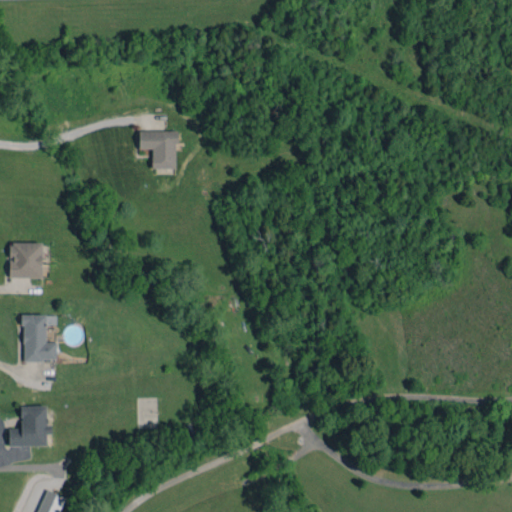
[(176,130),(138,130),(138,148),(151,148),(151,167),(176,167),(176,130)]
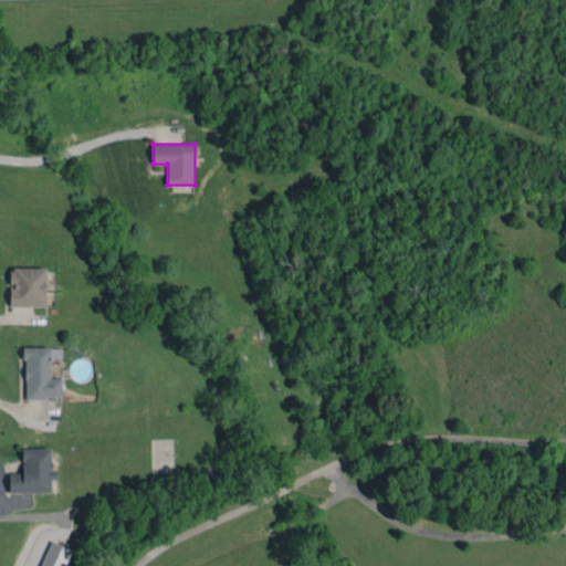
[(45,268),(10,268),(10,306),(45,306),(45,268)]
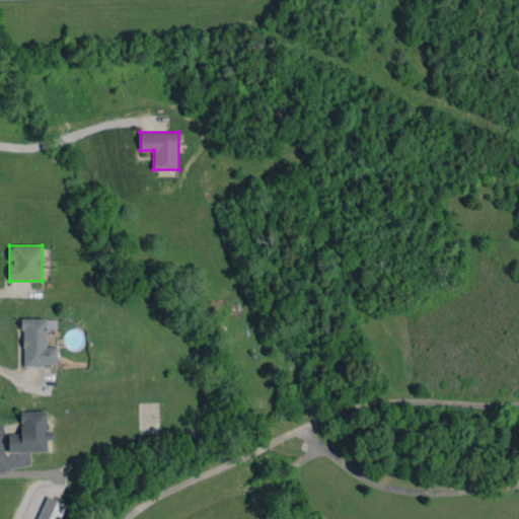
[(22,364),(57,364),(57,346),(46,346),(46,328),(57,328),(57,318),(22,318),(22,364)]
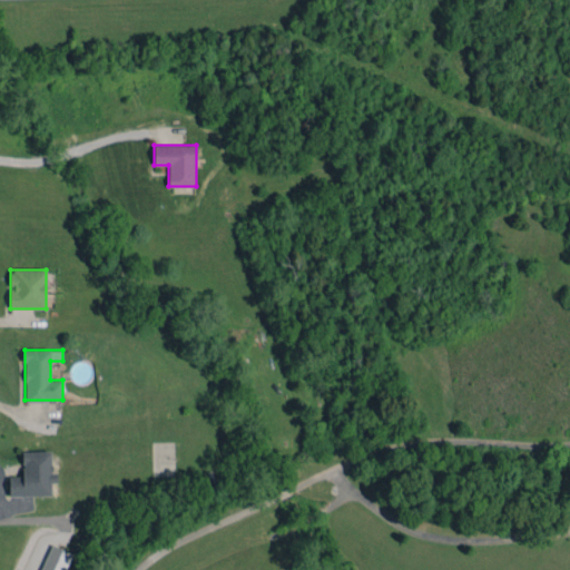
[(51,451),(22,451),(22,475),(9,475),(9,495),(51,495),(51,483),(56,482),(56,472),(51,472),(51,451)]
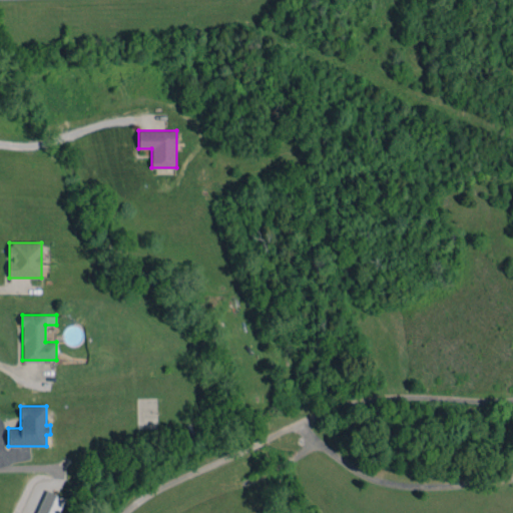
[(58,512),(64,497),(44,490),(37,512),(58,512)]
